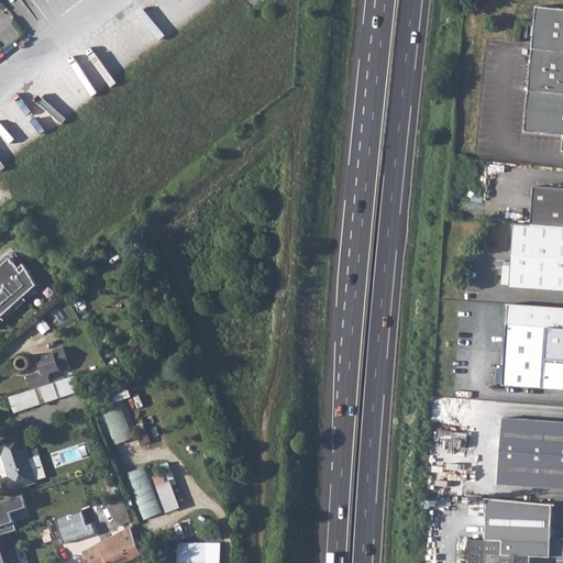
[(147,46),(174,48),(176,15),(203,18),(205,2),(176,0),(151,0),(150,17),(136,17),(135,30),(147,31),(147,46)]
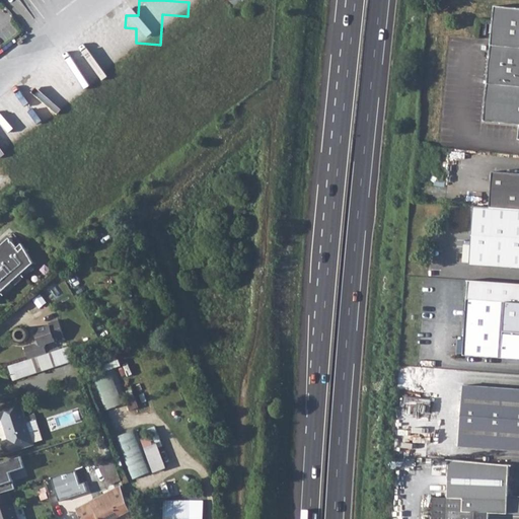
[(518,7),(496,5),(485,120),(518,123),(518,138),(518,139),(518,138),(518,7)]
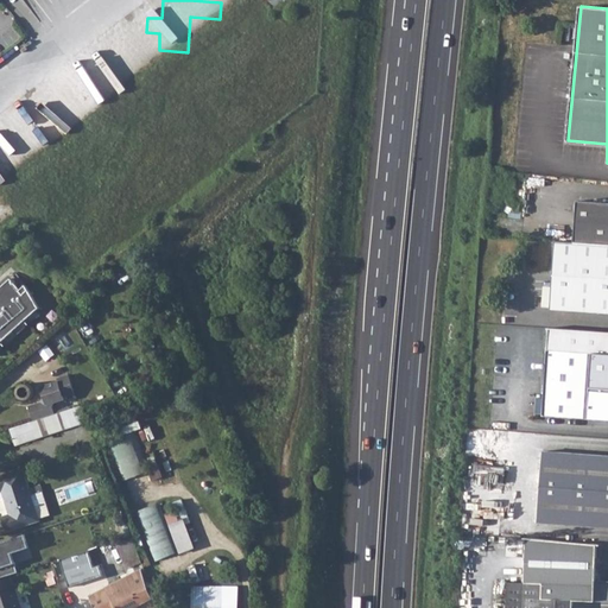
[(607,201),(582,198),(577,240),(607,242),(607,201)]
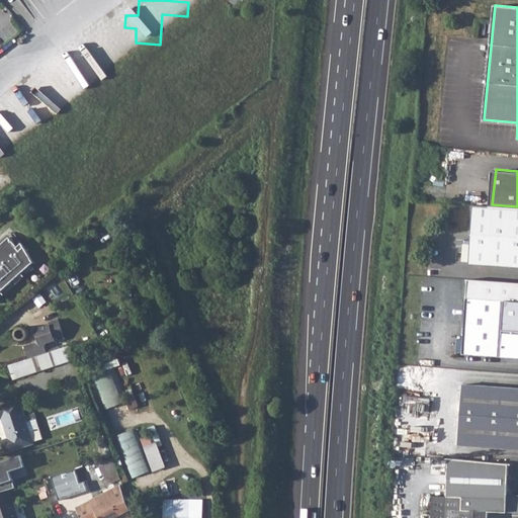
[(476,202),(469,261),(517,265),(517,206),(492,204),(476,202)]
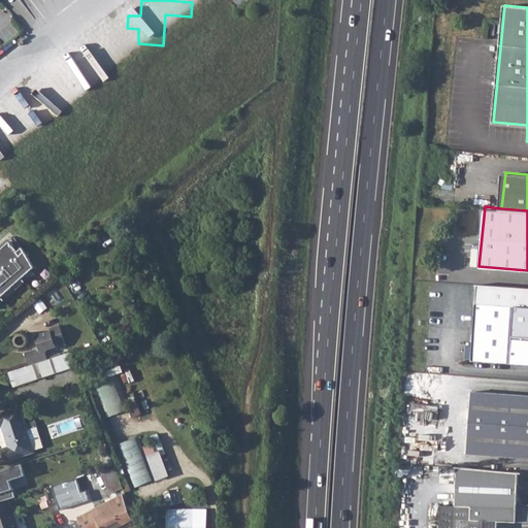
[(0,302),(37,267),(28,254),(27,249),(21,253),(12,242),(0,253),(0,302)]
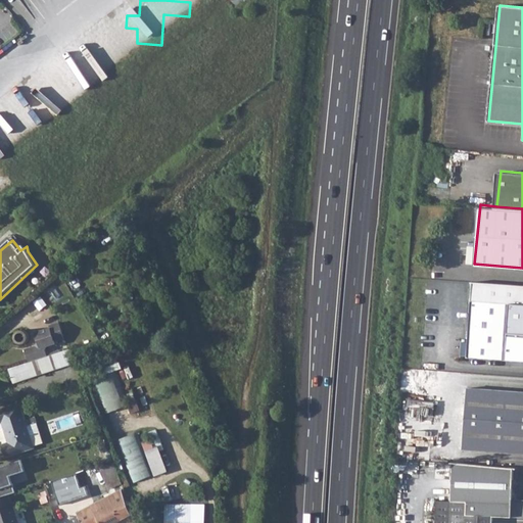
[(522,284),(475,280),(468,354),(522,360),(522,333),(510,332),(512,302),(522,302),(522,284)]
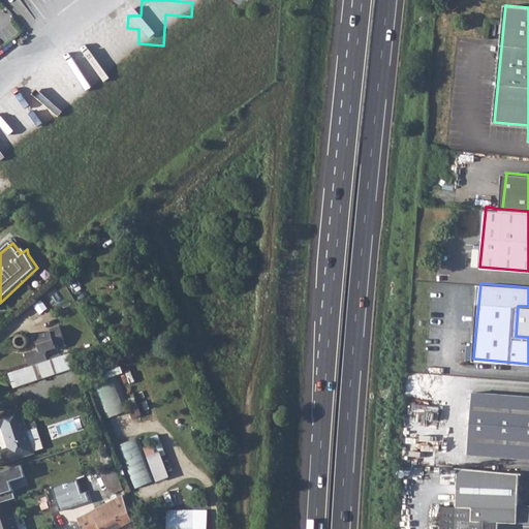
[(25,354),(28,367),(48,361),(44,353),(47,351),(56,347),(56,346),(64,343),(58,327),(49,330),(50,332),(35,337),(37,344),(34,351),(25,354)]
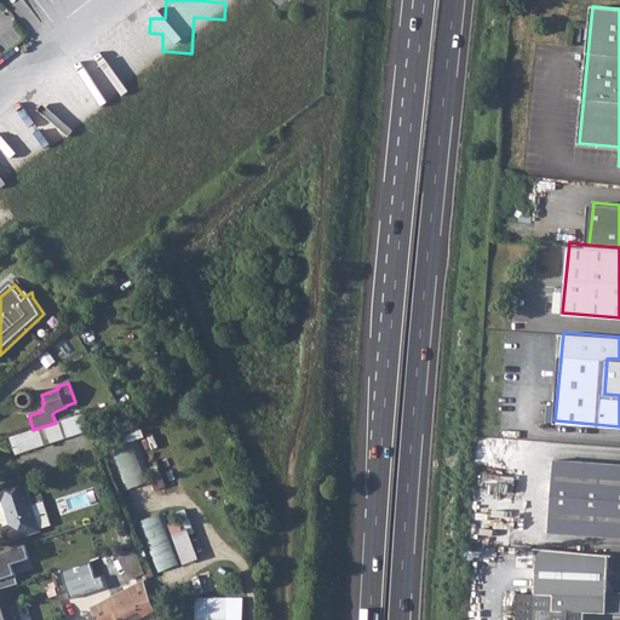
[(18,397),(17,401),(18,403),(21,406),(23,408),(27,408),(29,408),(32,406),(33,403),(34,400),(33,396),(30,394),(28,392),(26,391),(22,392),(19,394),(18,397)]
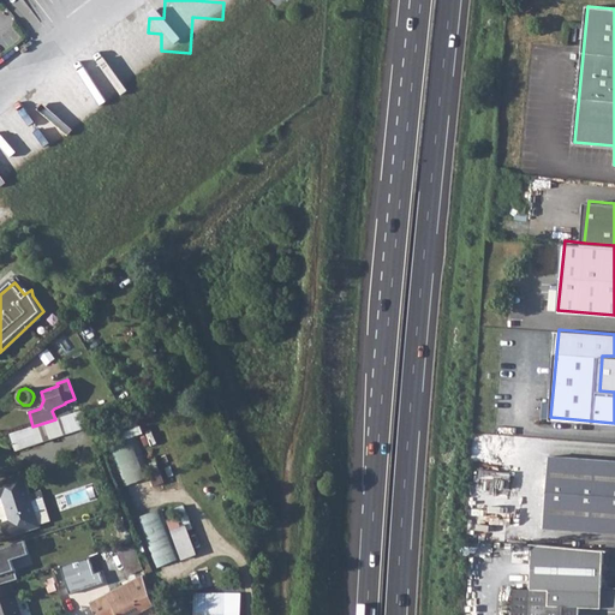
[(82,411),(78,412),(84,429),(88,428),(82,411)]
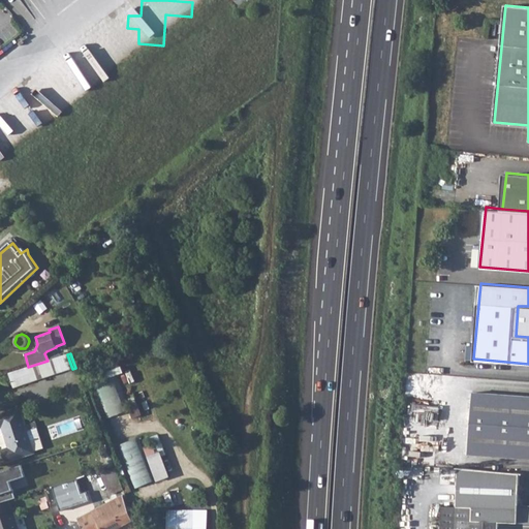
[(28,367),(8,373),(12,387),(72,369),(67,354),(48,361),(28,367)]
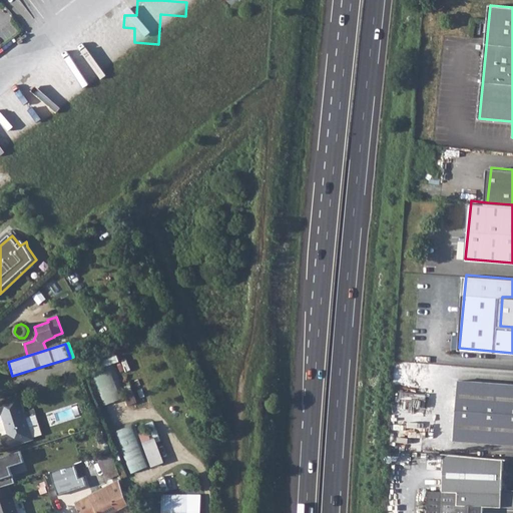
[(114,364),(93,372),(105,405),(127,397),(114,364)]
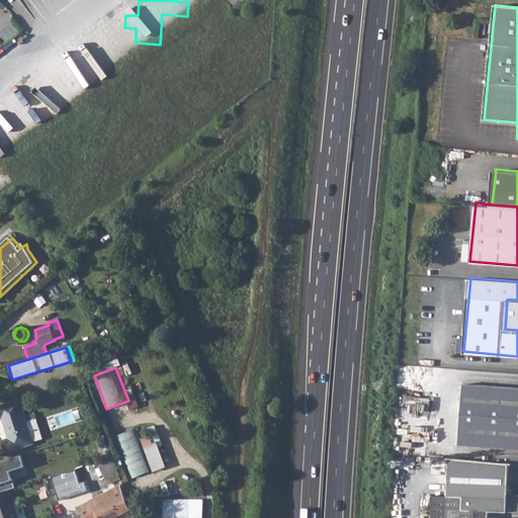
[(517,387),(462,382),(456,443),(517,448),(517,387)]
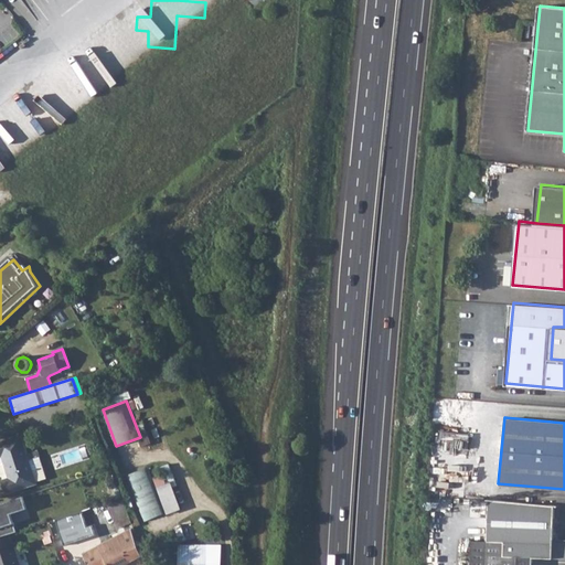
[(21,436),(0,443),(0,458),(3,458),(9,478),(2,481),(7,494),(36,484),(32,471),(43,468),(38,450),(27,455),(21,436)]
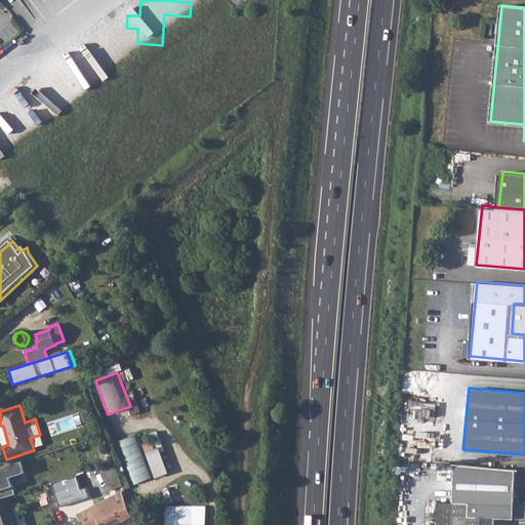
[(136,484),(156,476),(137,433),(118,441),(136,484)]
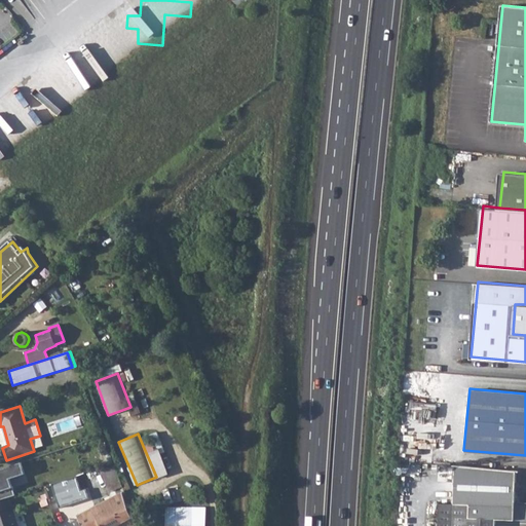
[(159,434),(143,438),(155,478),(172,474),(159,434)]
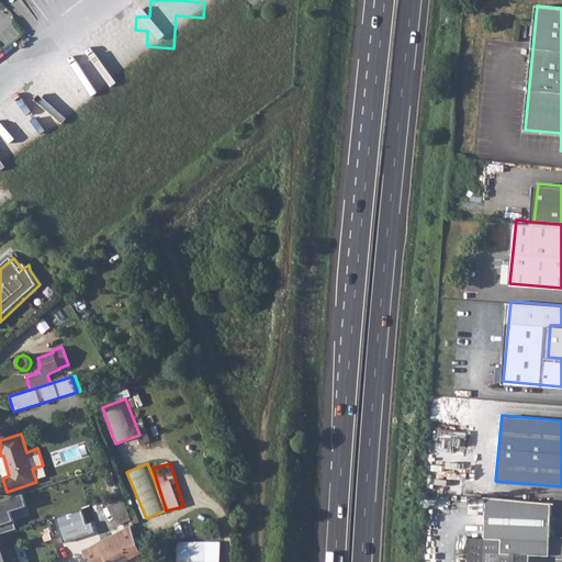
[(529,561),(529,554),(561,554),(561,536),(550,536),(551,503),(486,497),(485,538),(469,538),(468,561),(529,561)]
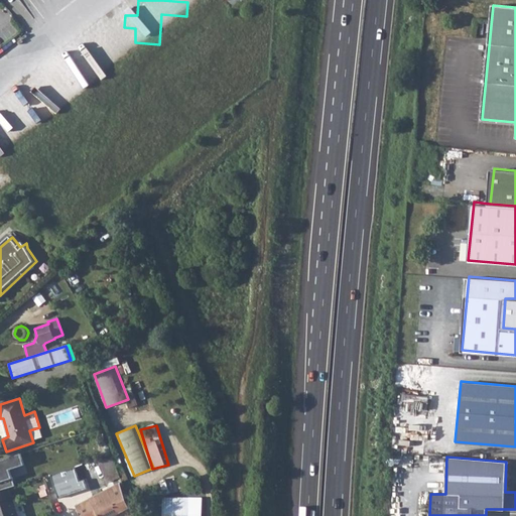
[(112,458),(110,459),(117,478),(120,477),(112,458)]
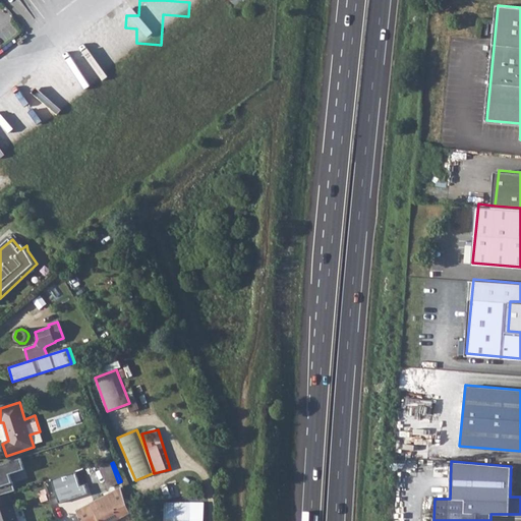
[(118,482),(111,463),(105,466),(112,485),(118,482)]
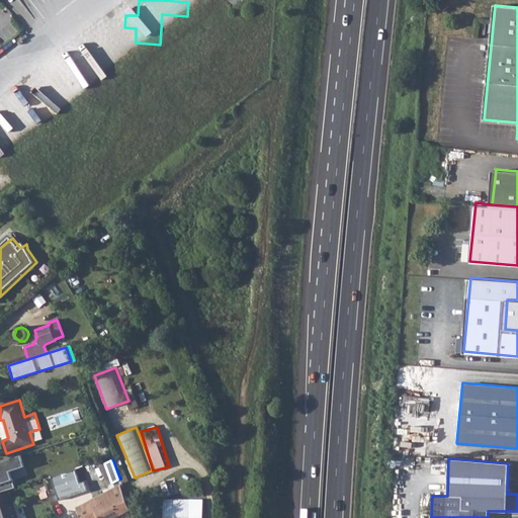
[(120,486),(77,508),(82,517),(85,517),(118,501),(120,506),(126,503),(126,501),(122,489),(121,489),(120,486)]
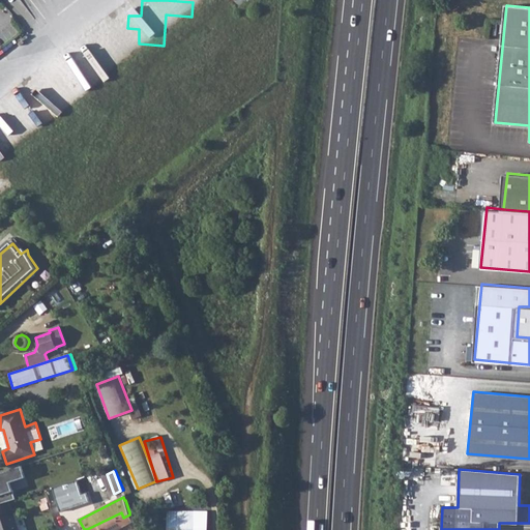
[(8,502),(0,504),(0,529),(19,529),(13,513),(12,514),(8,502)]
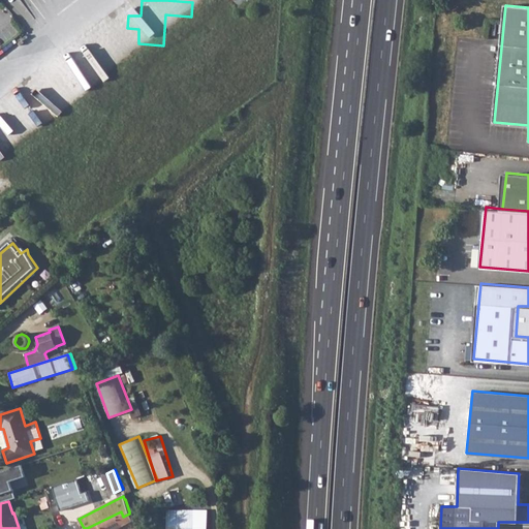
[(167,509),(166,528),(206,528),(207,510),(167,509)]
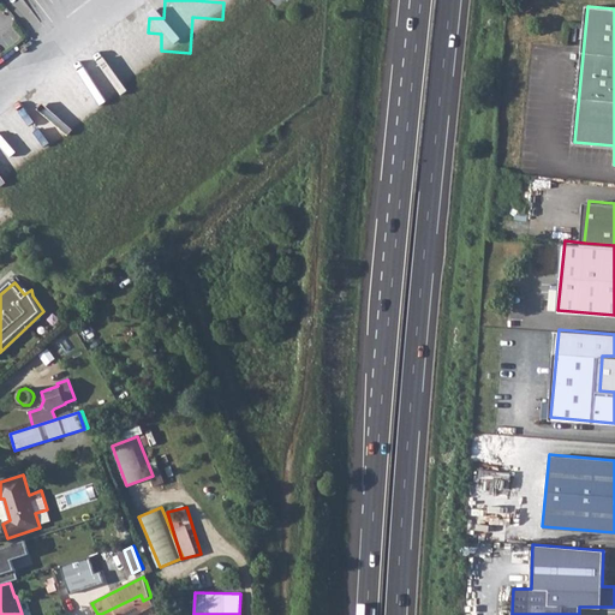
[(138,614),(156,614),(150,597),(143,601),(141,595),(101,614),(135,614),(138,613),(138,614)]
